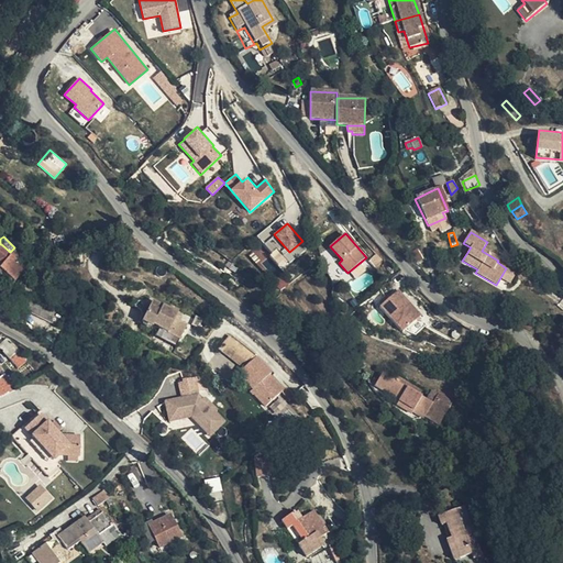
[(1,244),(0,244),(0,265),(0,268),(13,280),(23,269),(18,265),(20,262),(17,258),(14,262),(12,261),(14,256),(10,252),(1,244)]
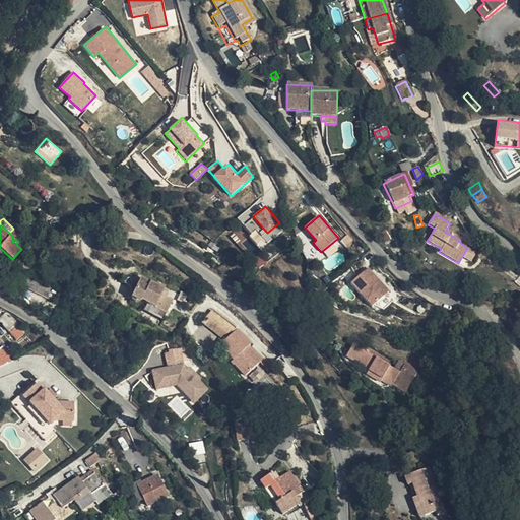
[(258,229),(251,232),(258,247),(264,244),(258,229)]
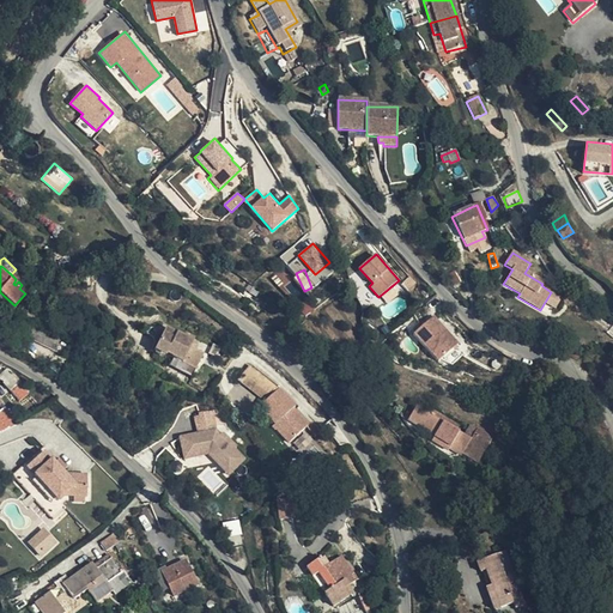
[(460,283),(454,272),(447,275),(454,286),(460,283)]
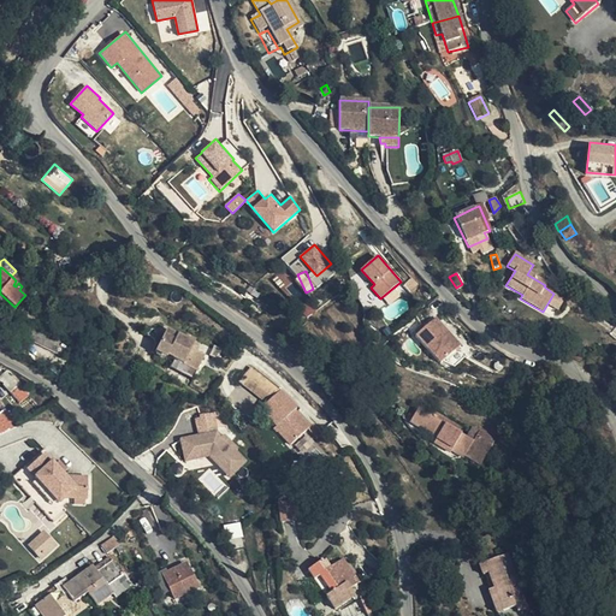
[(258,298),(261,292),(254,289),(250,295),(258,298)]
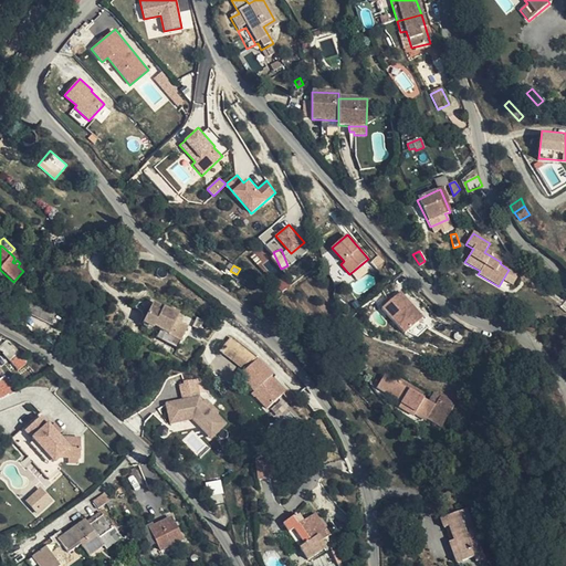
[(0,266),(0,275),(10,285),(13,282),(0,270),(0,266)]
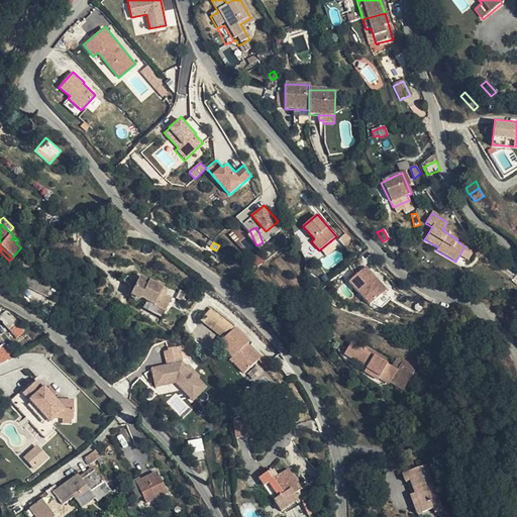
[(369,260),(364,253),(358,257),(363,263),(369,260)]
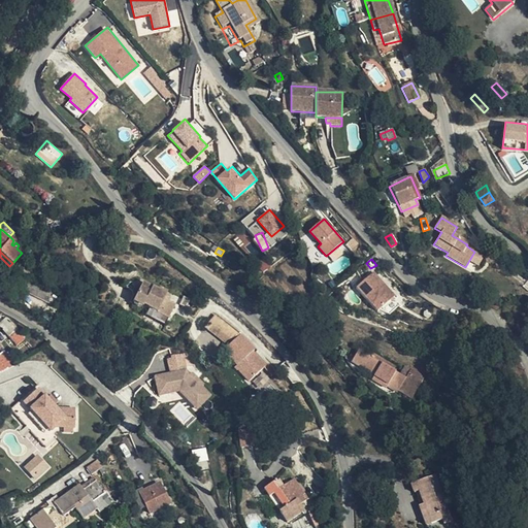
[(387,285),(378,268),(370,272),(377,289),(387,285)]
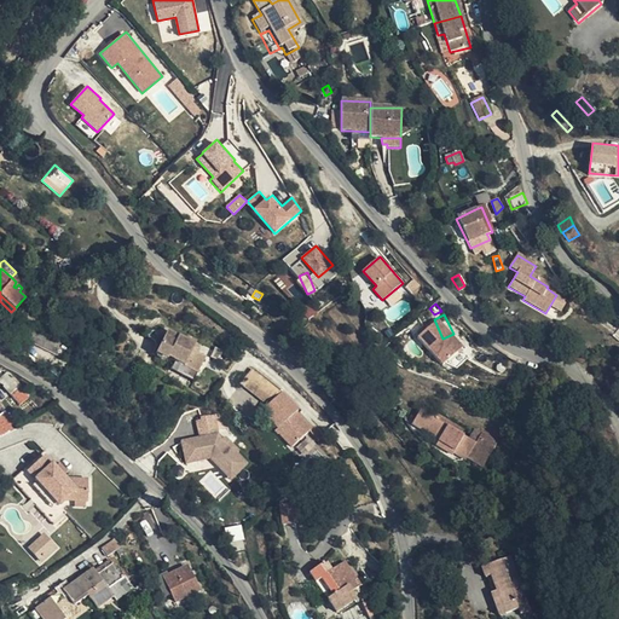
[(166,334),(155,354),(166,359),(167,358),(197,372),(204,359),(196,354),(197,351),(195,346),(166,333),(166,334)]
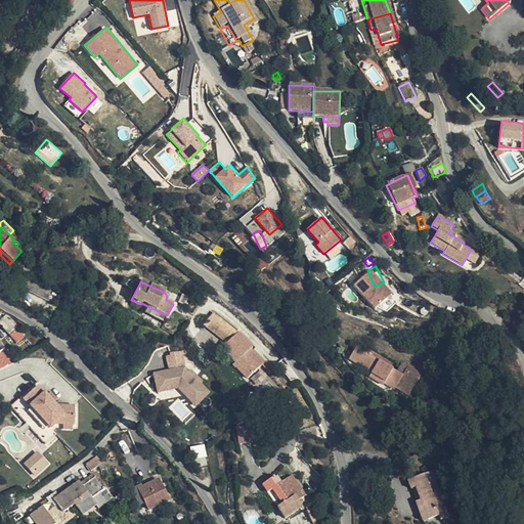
[(255,308),(262,300),(252,290),(245,297),(255,308)]
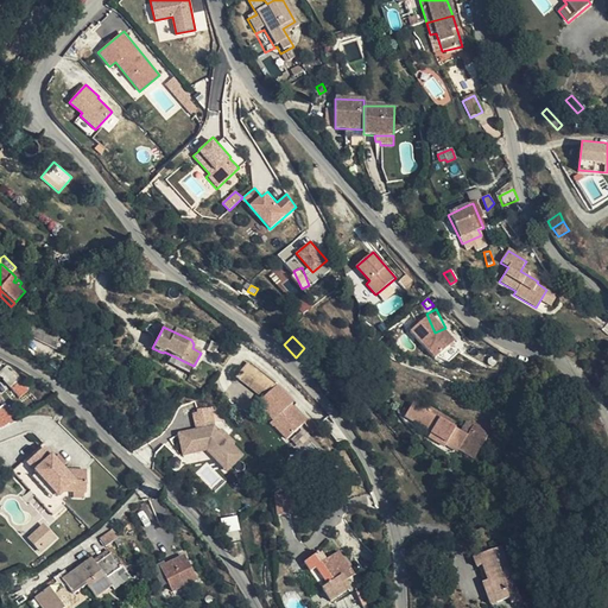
[(273,386),(248,363),(238,374),(263,398),(273,386)]
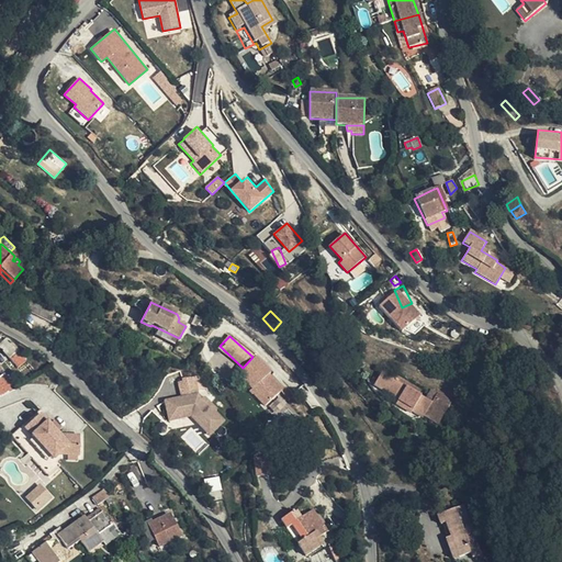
[(11,358),(15,353),(19,351),(7,338),(0,344),(0,348),(9,359),(11,358)]
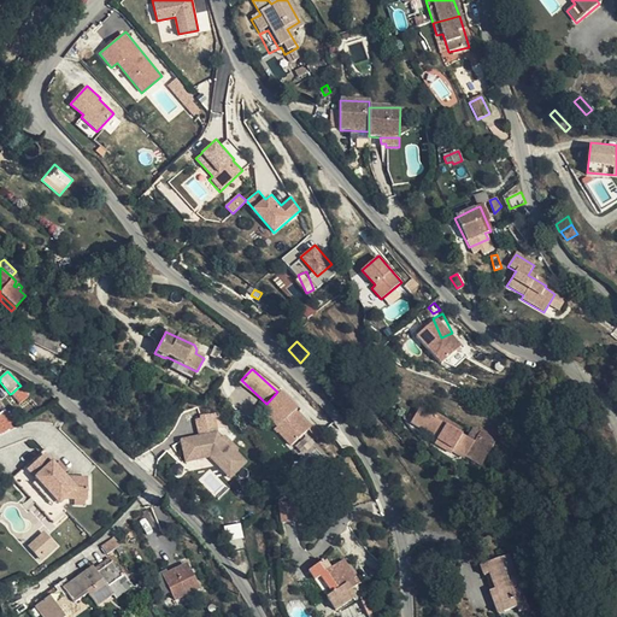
[(27,400),(17,388),(12,393),(21,405),(27,400)]
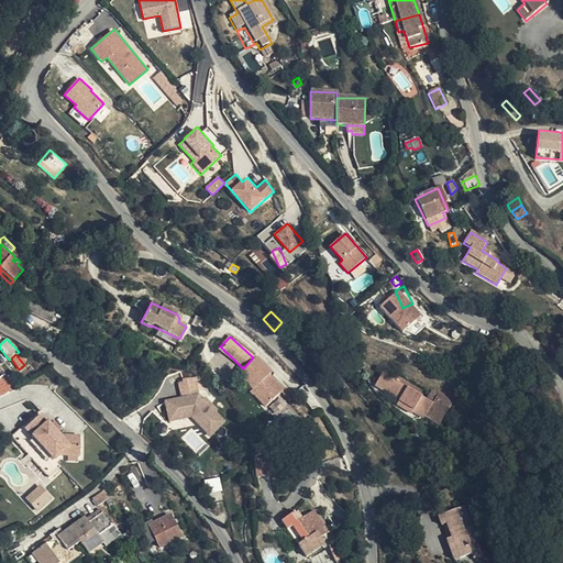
[(36,376),(45,370),(36,359),(29,365),(36,376)]
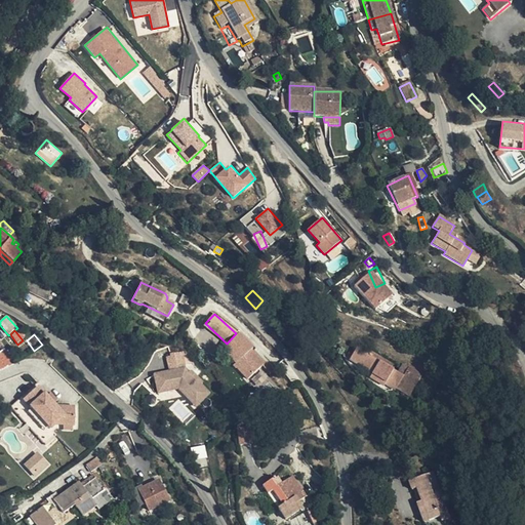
[(433,353),(435,346),(427,344),(425,351),(433,353)]
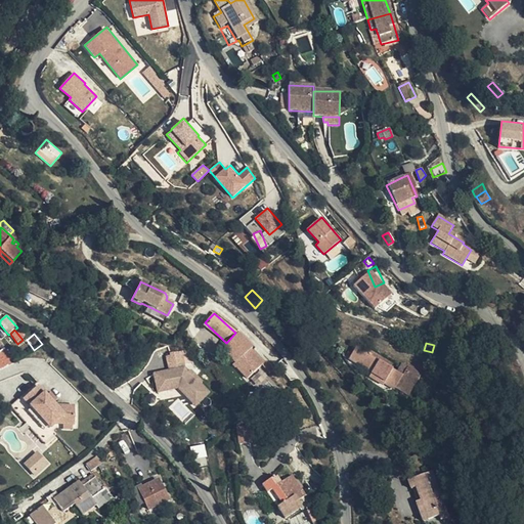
[(396,386),(407,366),(402,363),(396,373),(375,359),(376,357),(364,351),(364,353),(355,348),(348,359),(372,374),(369,378),(383,386),(383,385),(387,380),(396,386)]
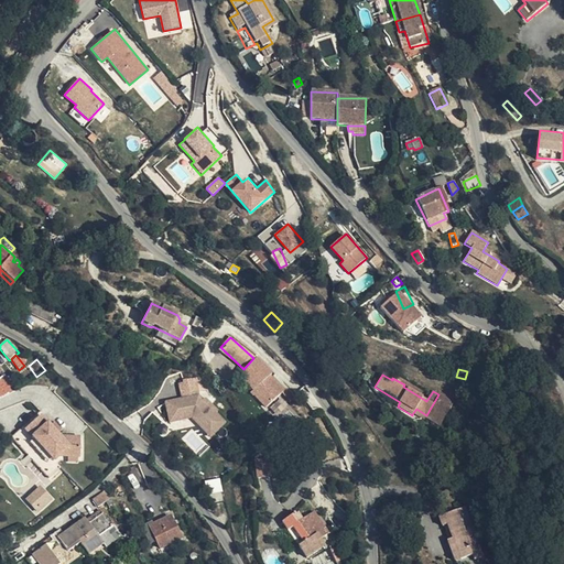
[(0,393),(14,390),(2,376),(0,377),(0,393)]
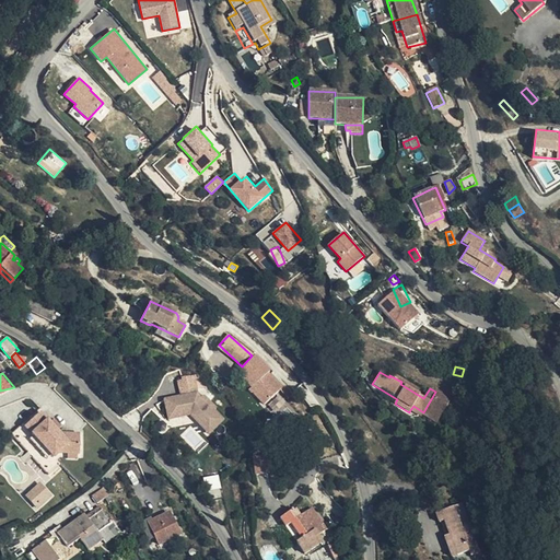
[(181,395),(163,403),(171,419),(172,420),(181,416),(182,417),(194,411),(203,433),(224,423),(217,408),(216,408),(208,394),(201,397),(196,387),(181,395)]
